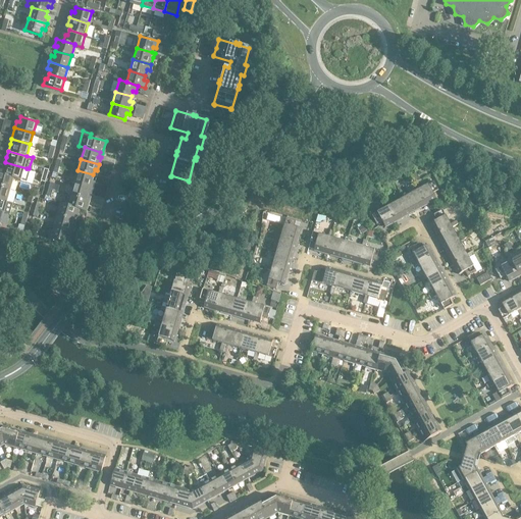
[(5,162),(4,162),(3,162),(2,163),(2,165),(2,166),(3,166),(2,173),(1,173),(13,176),(23,179),(27,168),(5,162)]
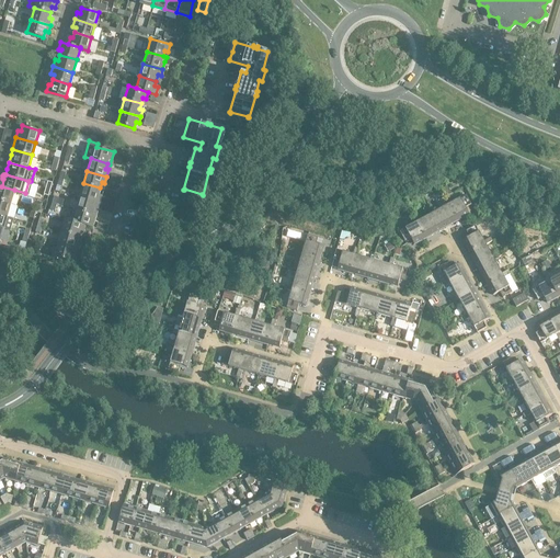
[(100,188),(83,183),(80,195),(100,201),(102,194),(99,193),(100,188)]
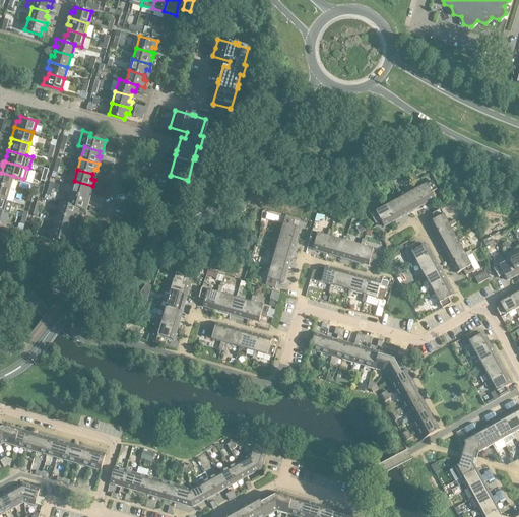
[(0,184),(9,187),(13,176),(1,173),(2,173),(0,172),(0,184)]
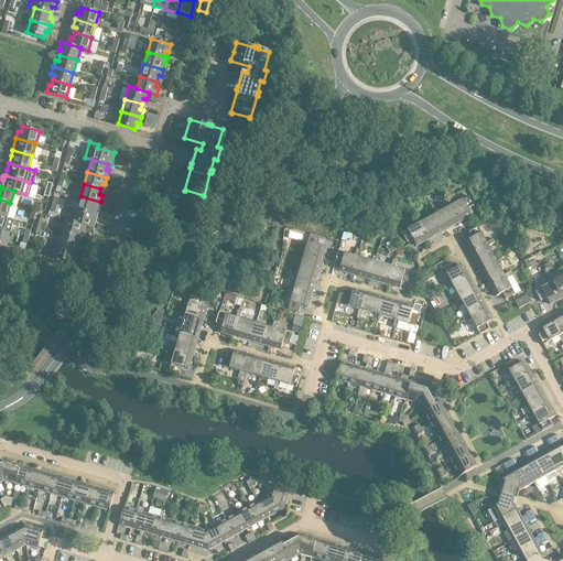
[(450,195),(447,196),(459,219),(466,216),(466,215),(471,213),(467,206),(473,203),(468,194),(453,203),(450,195)]
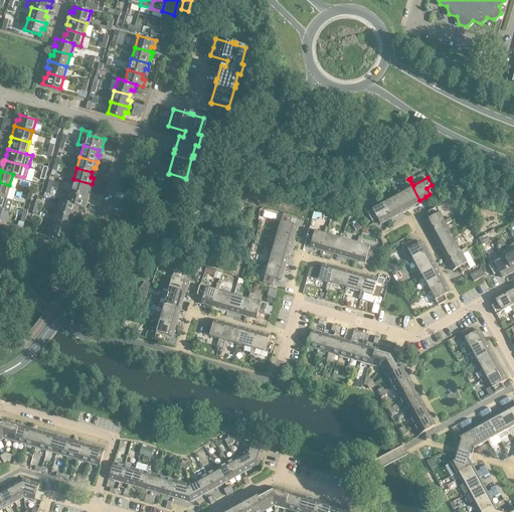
[(92,184),(73,179),(70,191),(88,196),(90,191),(92,184)]
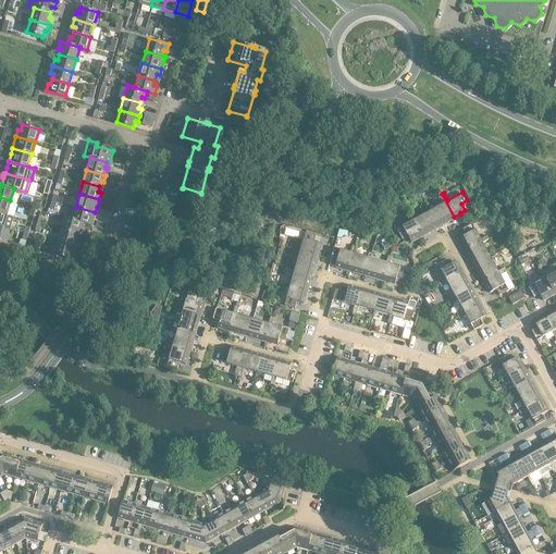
[(454,217),(442,194),(440,195),(444,201),(429,210),(437,224),(447,220),(447,221),(454,217)]
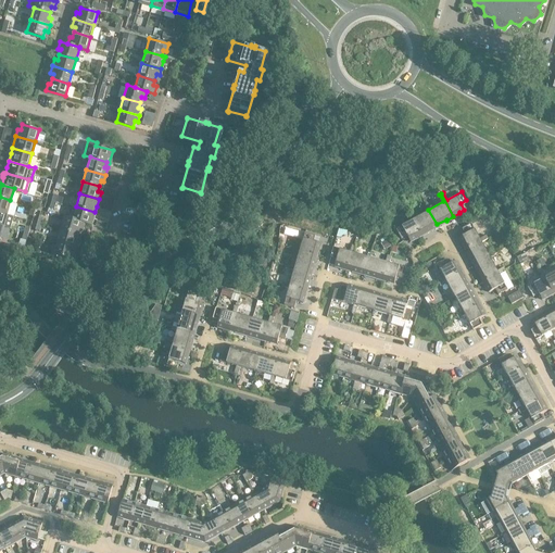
[(10,200),(0,197),(0,210),(7,212),(10,200)]
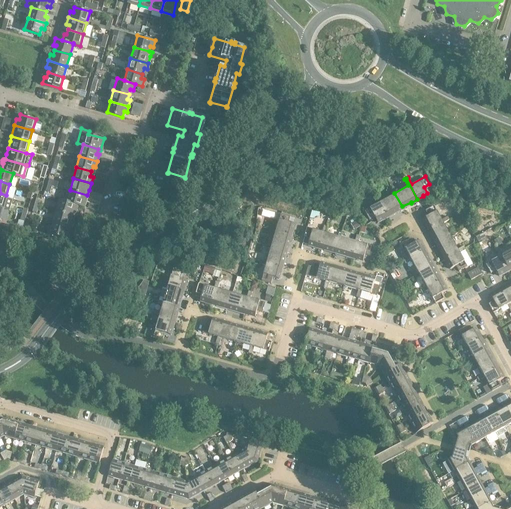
[(70,190),(66,200),(66,201),(77,204),(84,206),(87,195),(70,190)]
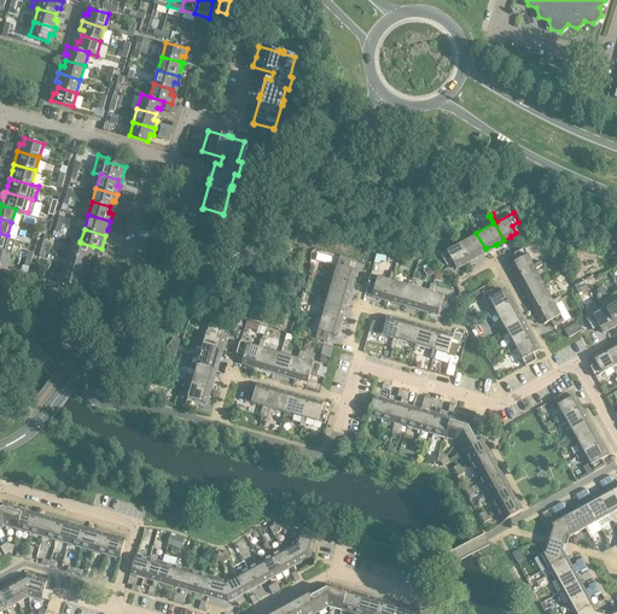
[(15,238),(7,235),(0,233),(0,249),(4,250),(11,251),(15,238)]
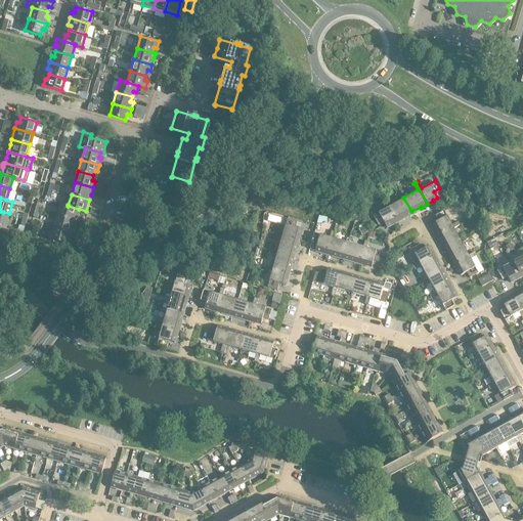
[(411,211),(403,198),(390,205),(387,199),(385,199),(396,221),(403,217),(402,216),(411,211)]
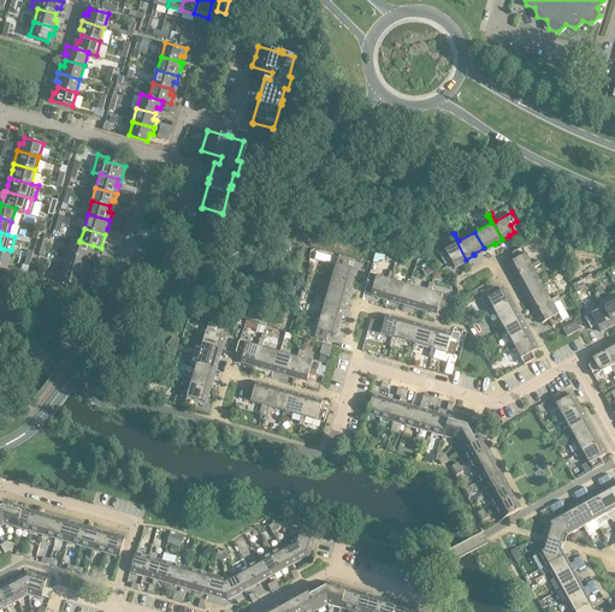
[(466,260),(453,233),(450,235),(455,243),(438,251),(444,261),(450,257),(454,265),(459,262),(459,263),(466,260)]
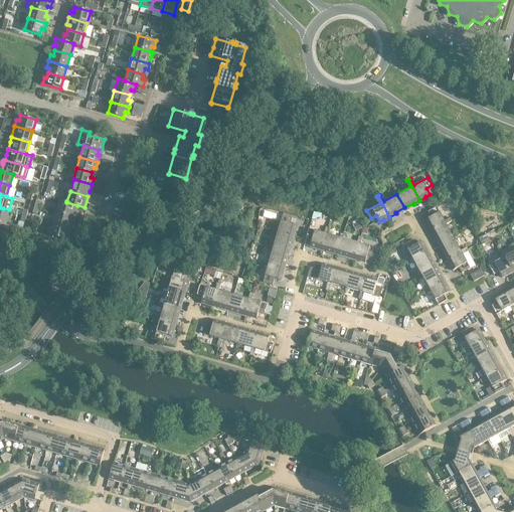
[(59,199),(56,211),(71,215),(73,211),(76,211),(77,205),(66,202),(66,201),(59,199)]
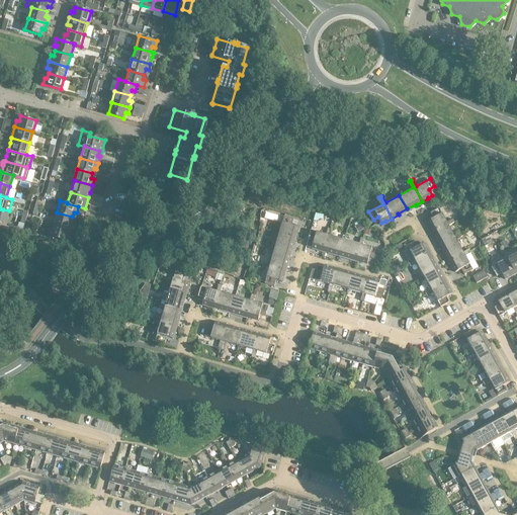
[(446,221),(438,206),(430,211),(432,217),(427,220),(429,224),(428,225),(432,231),(453,219),(452,218),(446,221)]
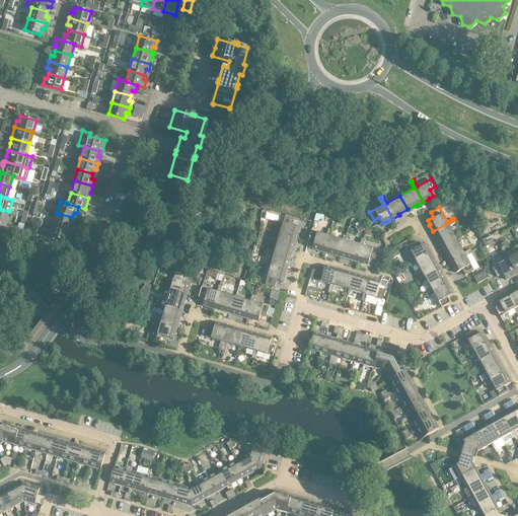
[(72,217),(57,213),(54,224),(72,229),(74,223),(71,222),(72,217)]
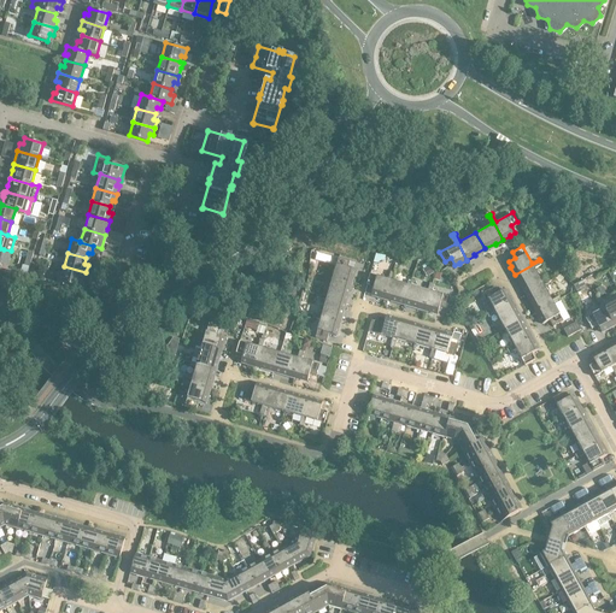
[(324,271),(324,273),(351,282),(353,273),(352,273),(353,267),(346,265),(348,258),(338,255),(333,273),(324,271)]
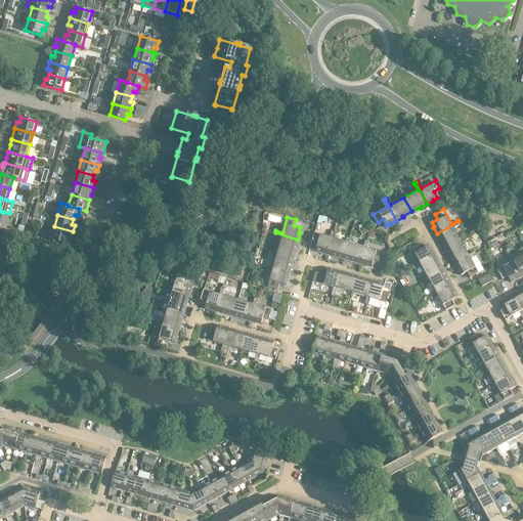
[(460,223),(459,221),(437,233),(440,239),(441,239),(446,248),(461,241),(453,226),(460,223)]
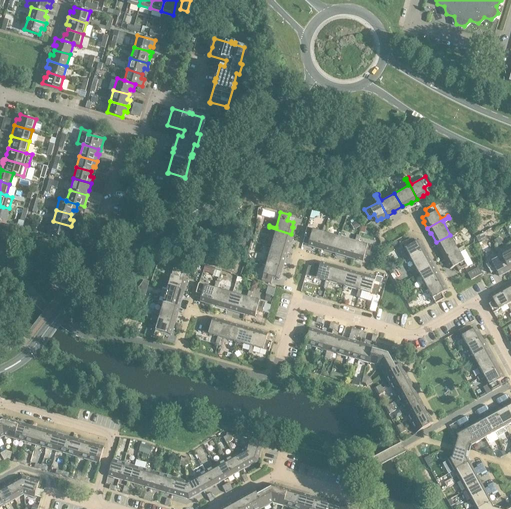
[(356,218),(351,222),(354,227),(359,224),(356,218)]
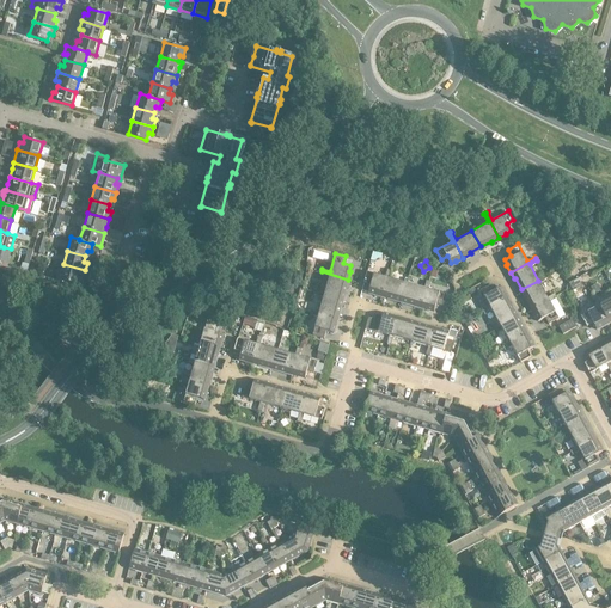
[(85,270),(63,264),(59,278),(78,283),(79,277),(83,278),(85,270)]
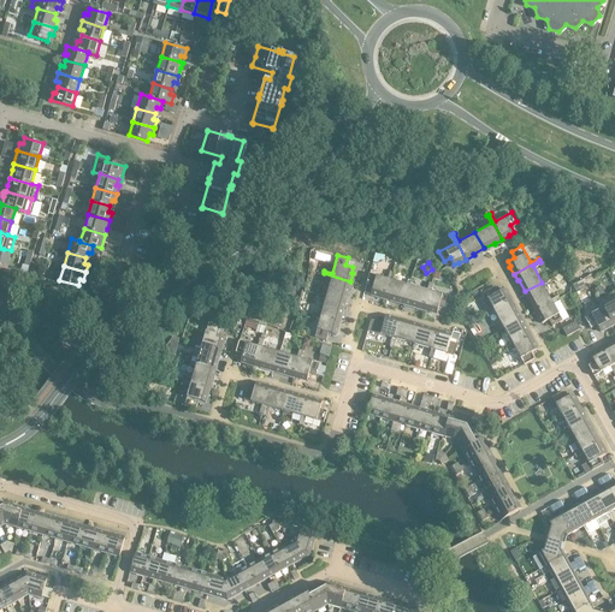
[(386,277),(368,272),(365,283),(372,285),(371,291),(371,292),(376,293),(376,295),(383,297),(391,269),(389,268),(386,277)]
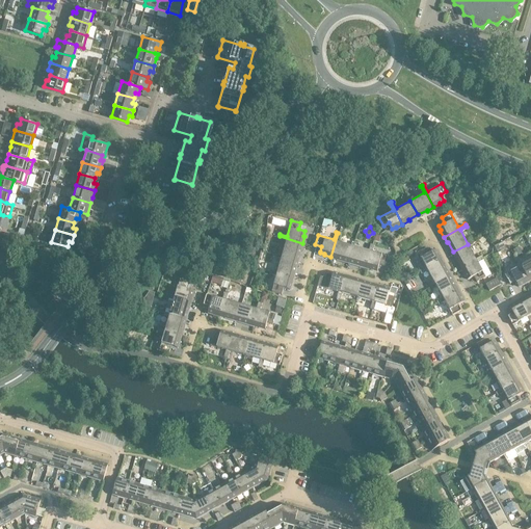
[(340,233),(338,233),(330,257),(338,259),(339,258),(348,261),(352,244),(338,240),(340,233)]
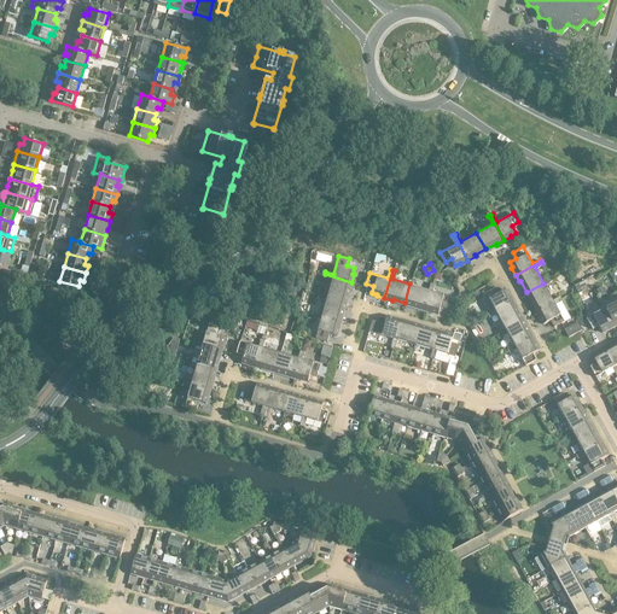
[(351,282),(325,274),(324,276),(332,279),(327,296),(345,302),(348,290),(349,290),(351,282)]
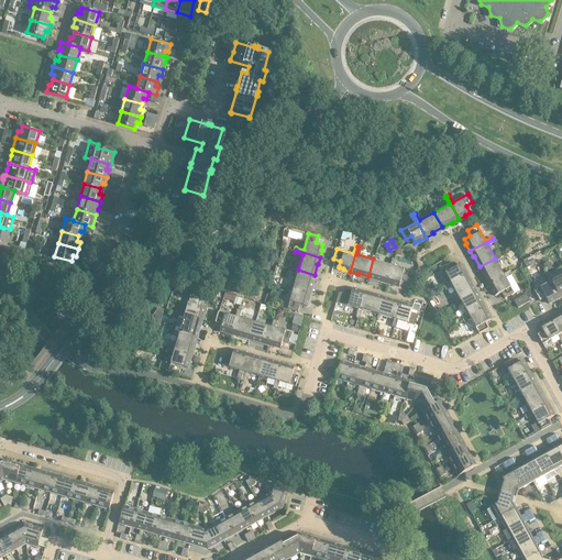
[(389,263),(373,259),(368,276),(379,278),(379,280),(386,282),(394,256),(392,255),(389,263)]
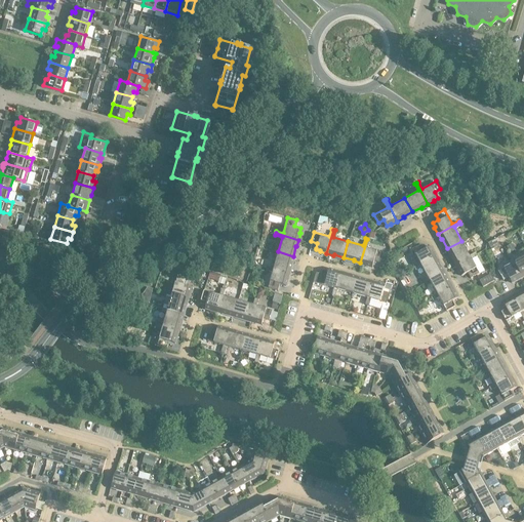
[(368,240),(367,239),(360,263),(367,265),(367,264),(372,265),(373,258),(379,261),(383,251),(367,246),(368,240)]
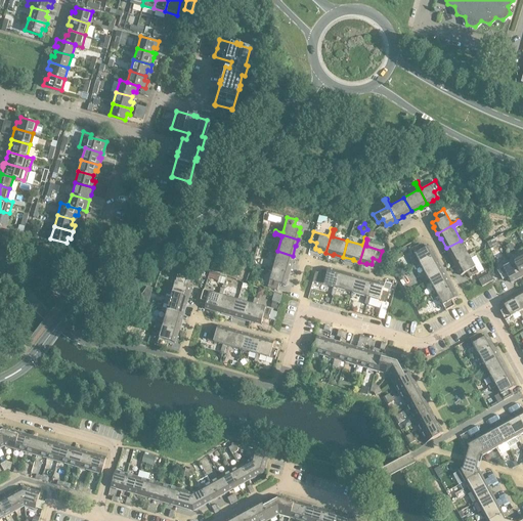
[(468,254),(461,241),(446,248),(451,257),(450,257),(453,263),(475,252),(474,250),(468,254)]
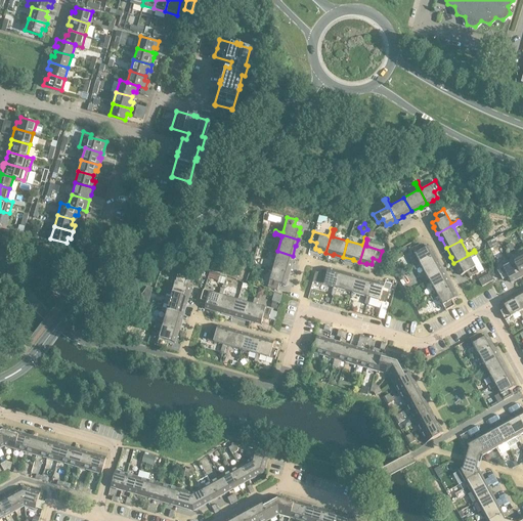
[(510,241),(505,243),(509,249),(513,247),(510,241)]
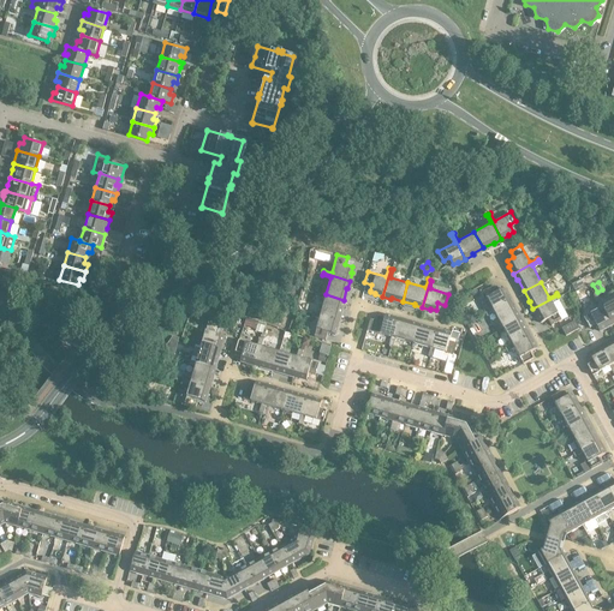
[(496,291),(493,283),(482,289),(490,306),(484,310),(486,312),(510,298),(506,291),(505,292),(502,286),(496,291)]
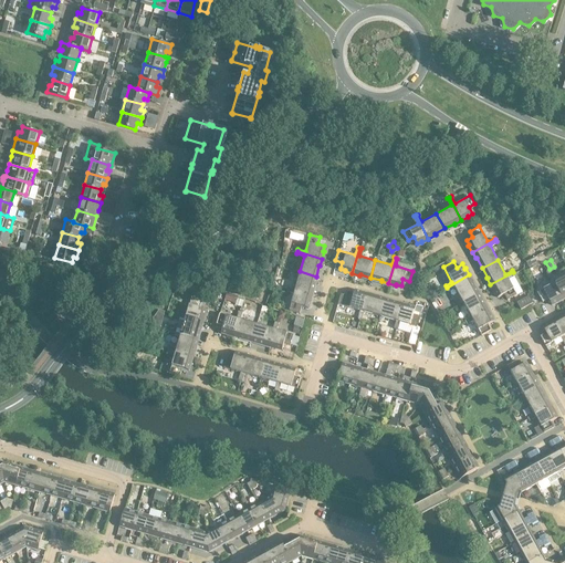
[(316,277),(300,271),(295,287),(288,285),(286,287),(312,294),(314,288),(313,287),(316,277)]
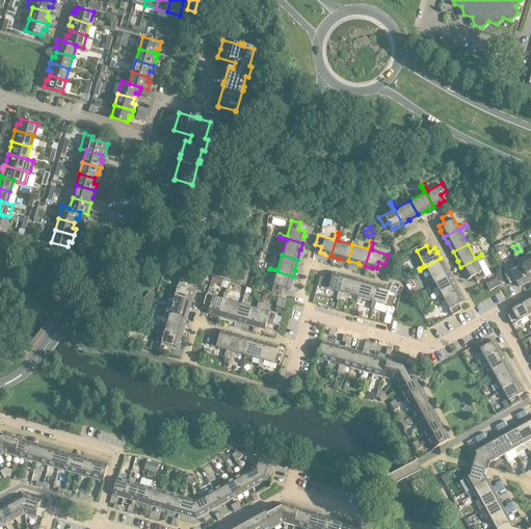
[(483,258),(482,256),(460,267),(463,273),(465,273),(468,278),(473,274),(476,280),(485,275),(477,261),(483,258)]
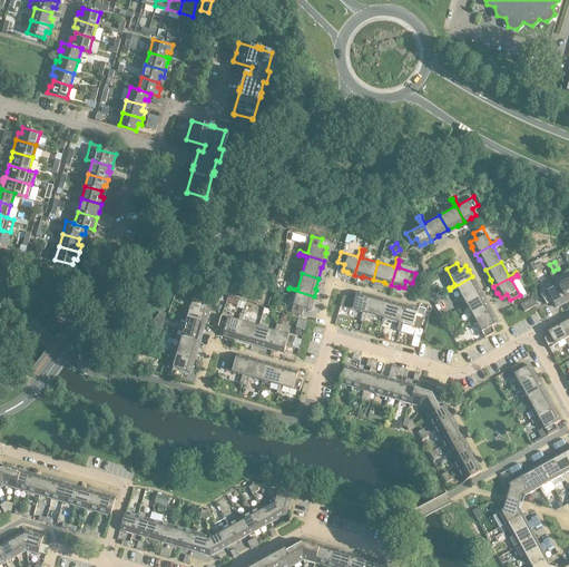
[(568,276),(559,282),(556,275),(553,276),(567,300),(568,297),(568,276)]
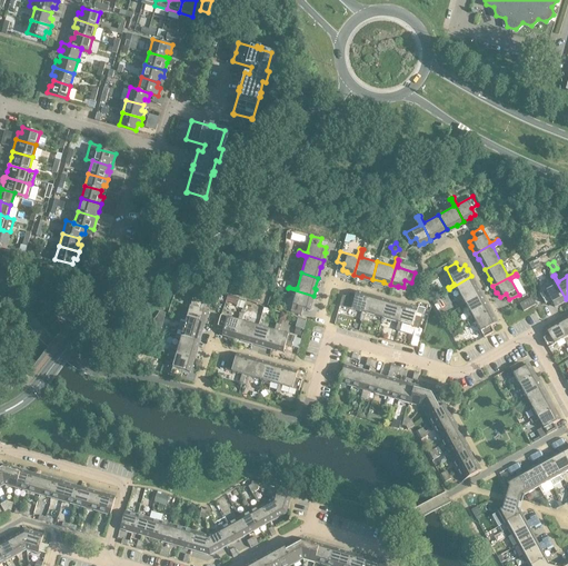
[(476,283),(471,276),(449,289),(450,290),(456,287),(465,301),(480,294),(475,284),(476,283)]
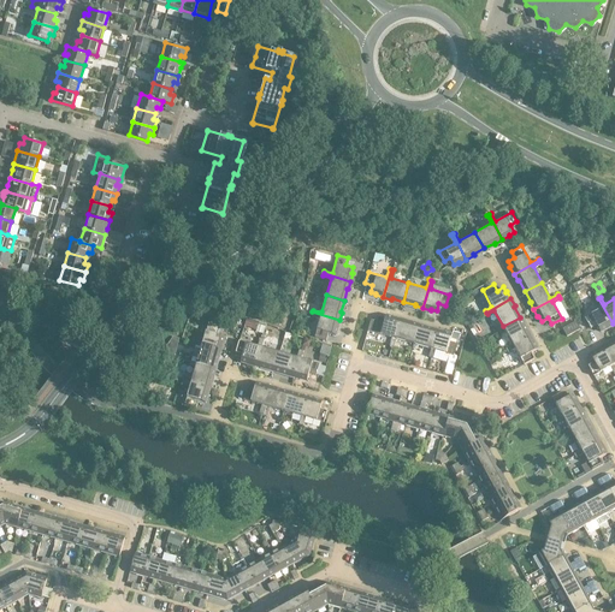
[(613,324),(598,298),(596,299),(601,307),(584,315),(590,326),(596,322),(599,330),(604,327),(605,328),(613,324)]
